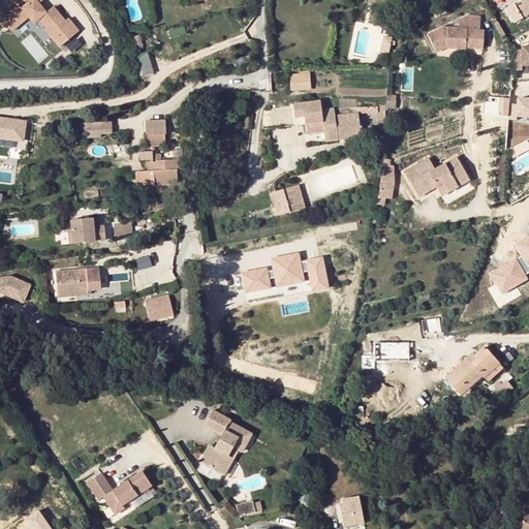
[(23,0),(26,3),(21,7),(19,3),(1,18),(12,31),(29,18),(34,23),(39,19),(45,27),(43,29),(60,47),(80,30),(68,18),(66,20),(54,6),(48,11),(39,2),(42,0),(23,0)]
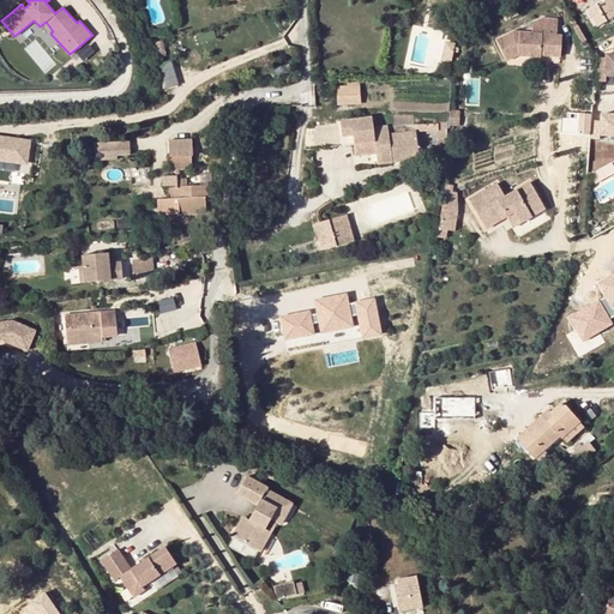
[(593,0),(596,5),(588,10),(597,25),(613,14),(613,6),(613,5),(609,0),(593,0)]
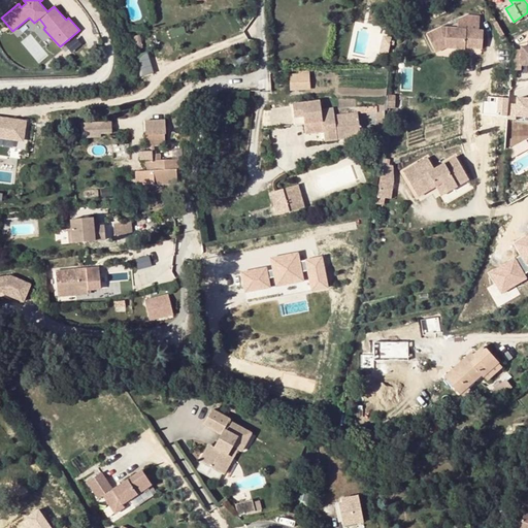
[(459,22),(459,31),(480,32),(480,19),(466,19),(459,22)]
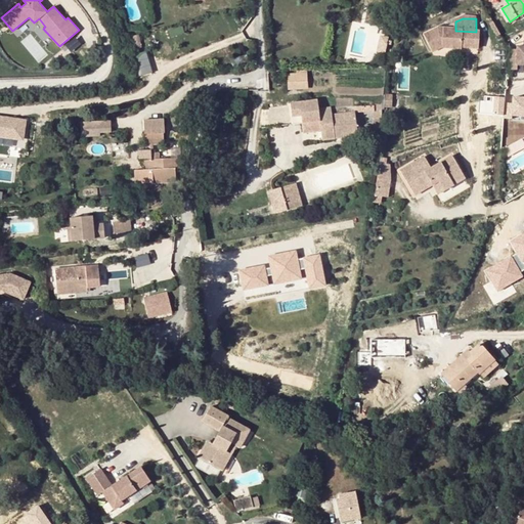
[(440,30),(425,37),(434,54),(443,49),(463,50),(464,49),(464,46),(468,46),(468,49),(480,49),(481,32),(476,32),(455,31),(440,30)]
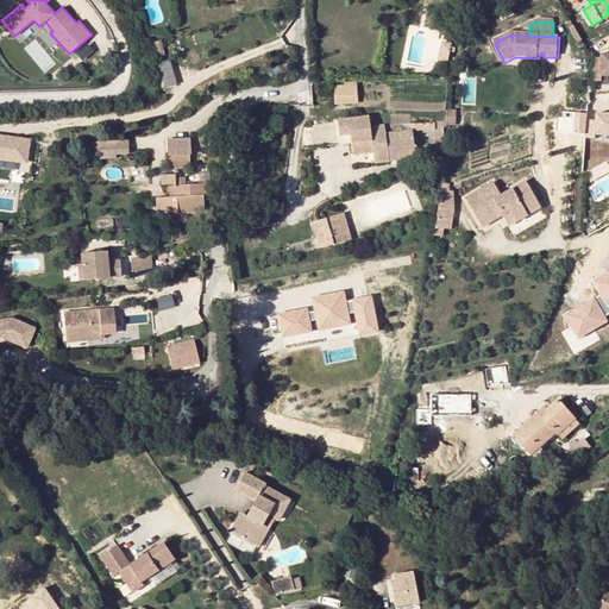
[(590,56),(590,80),(600,80),(600,74),(608,74),(608,43),(608,54),(598,54),(598,56),(590,56)]
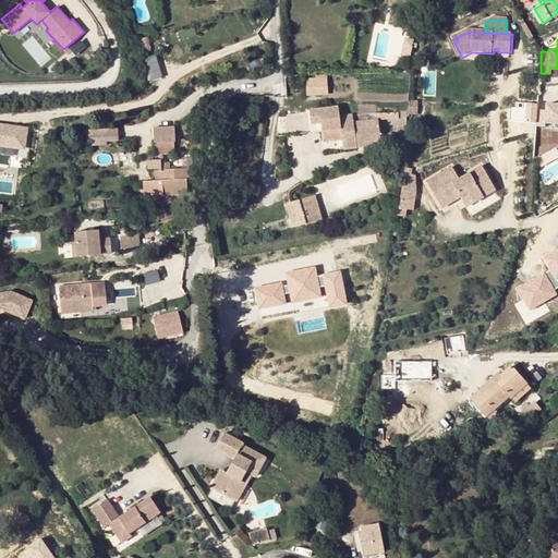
[(144,57),(149,80),(162,76),(157,53),(144,57)]
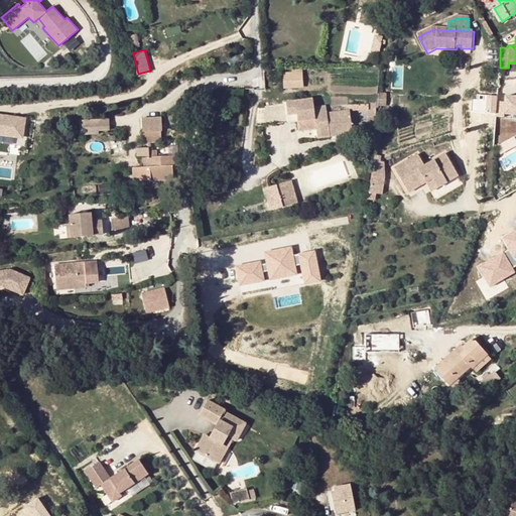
[(293,73),(283,73),(284,88),(301,87),(300,71),(293,71),(293,73)]
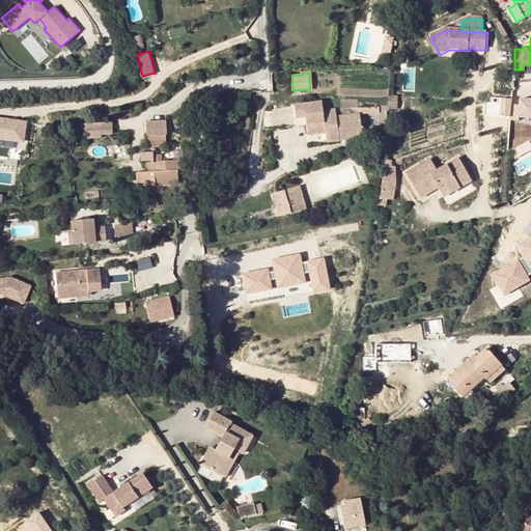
[(530,99),(511,99),(511,118),(530,118),(530,99)]
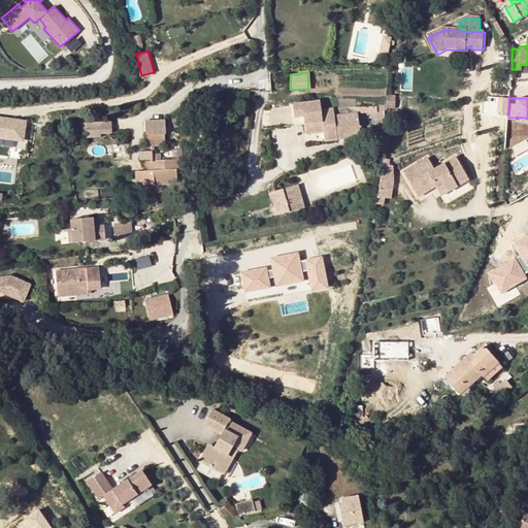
[(292,104),(292,106),(294,125),(303,124),(304,134),(323,132),(323,141),(336,139),(335,133),(359,131),(356,106),(320,110),(319,101),(292,104)]
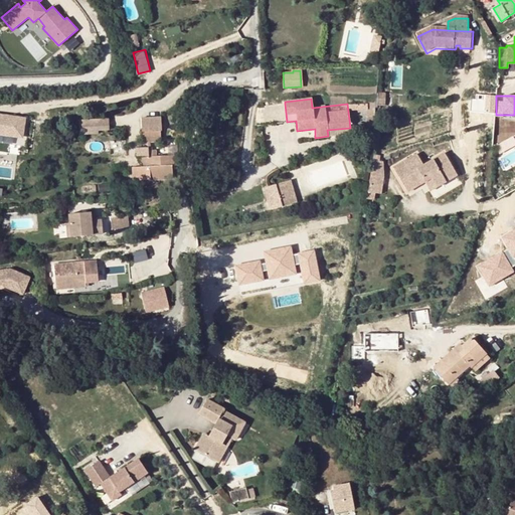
[(285,104),(265,106),(267,124),(287,122),(285,104)]
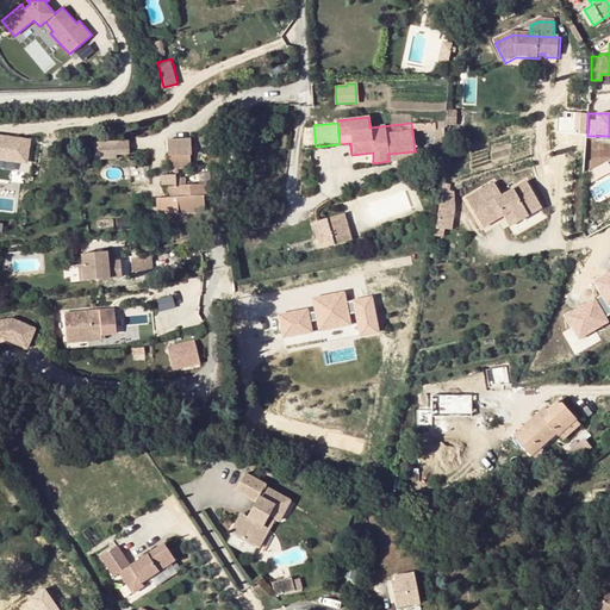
[(313,125),(306,125),(307,147),(316,147),(313,125)]
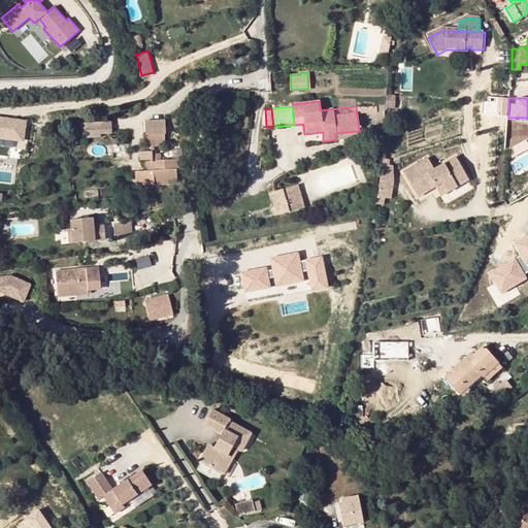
[(25,118),(0,113),(0,132),(22,136),(25,118)]
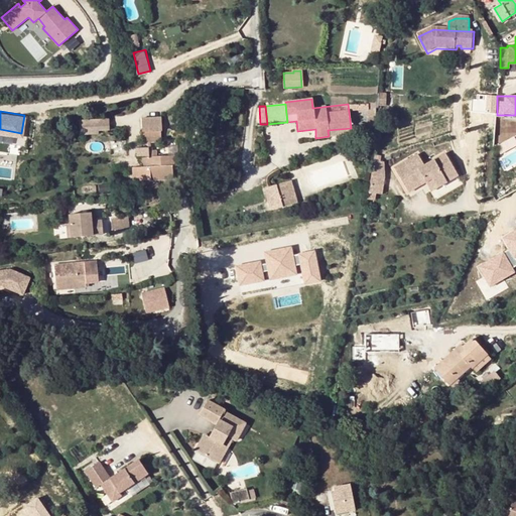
[(79,118),(80,134),(110,133),(110,117),(79,118)]
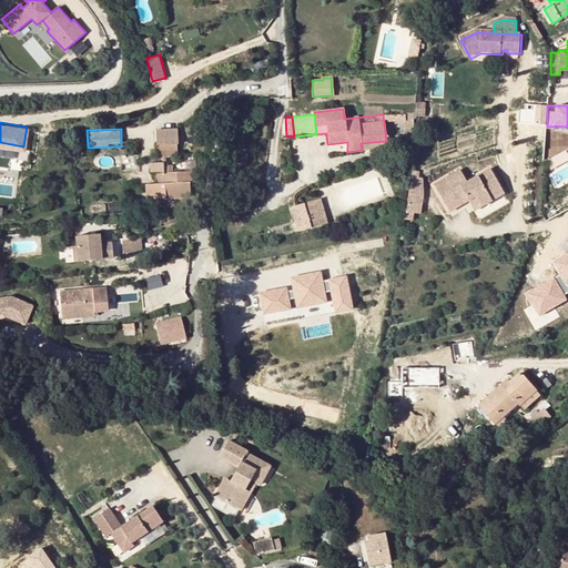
[(156,130),(158,152),(176,151),(176,145),(176,144),(179,144),(179,129),(156,130)]
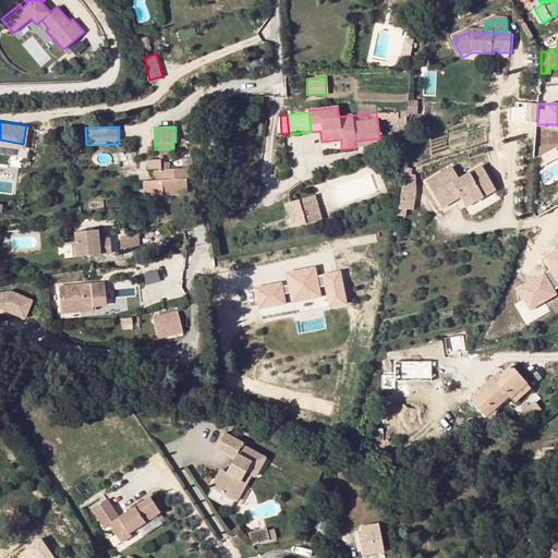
[(379,138),(354,141),(355,147),(379,145),(379,138)]
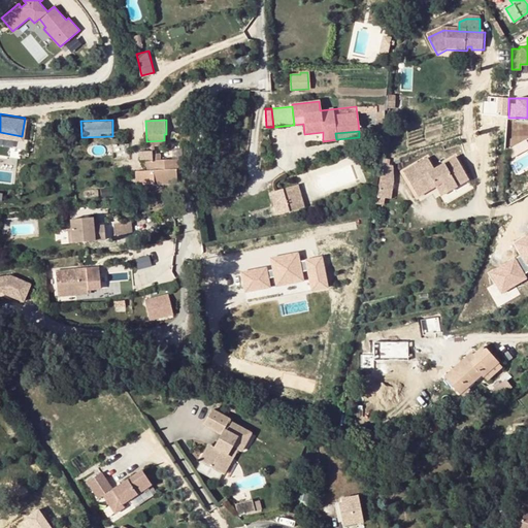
[(383,141),(374,140),(374,149),(382,149),(383,141)]
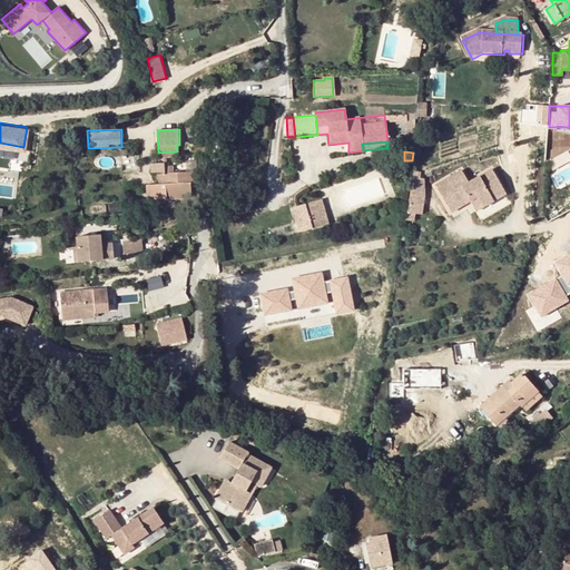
[(165,163),(151,164),(153,173),(157,173),(165,173),(165,166),(165,163)]
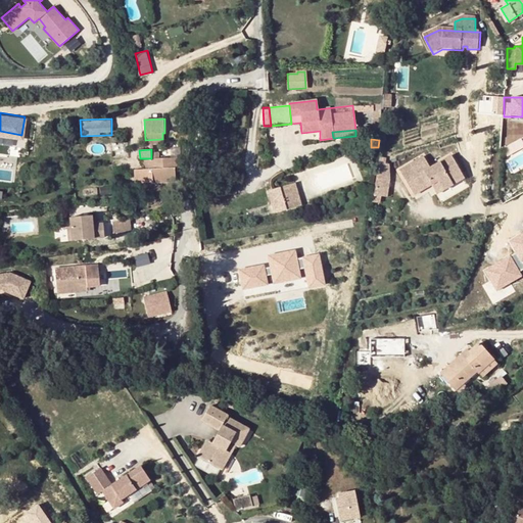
[(158,152),(151,152),(151,158),(144,158),(144,169),(142,169),(142,182),(173,181),(173,178),(175,178),(175,168),(182,168),(181,157),(158,158),(158,152)]
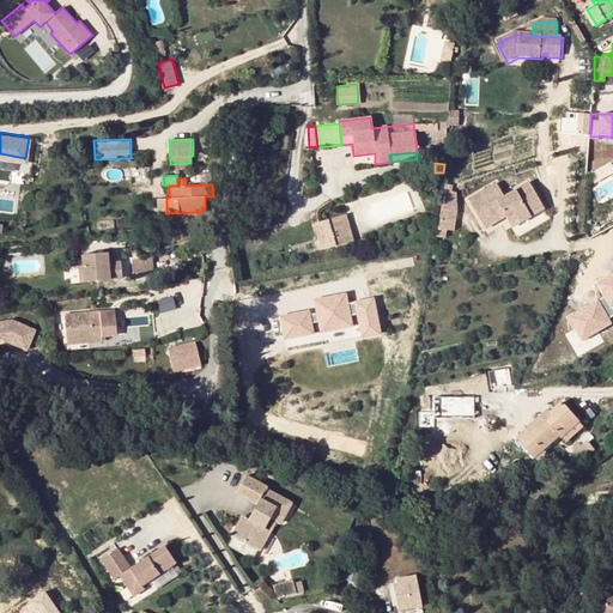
[(499,186),(471,202),(487,231),(509,219),(516,214),(522,225),(547,211),(532,184),(508,199),(499,186)]
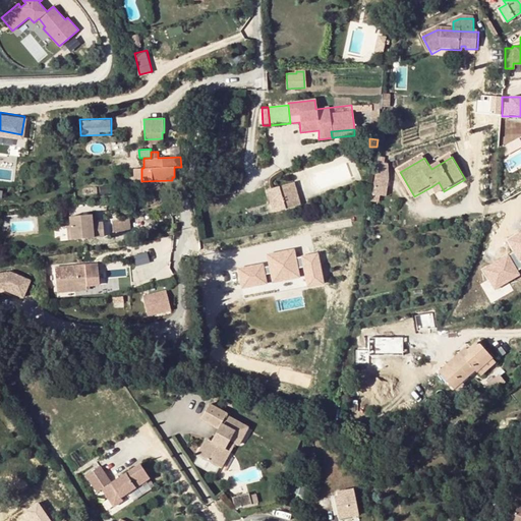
[(439,182),(432,186),(438,195),(444,191),(439,182)]
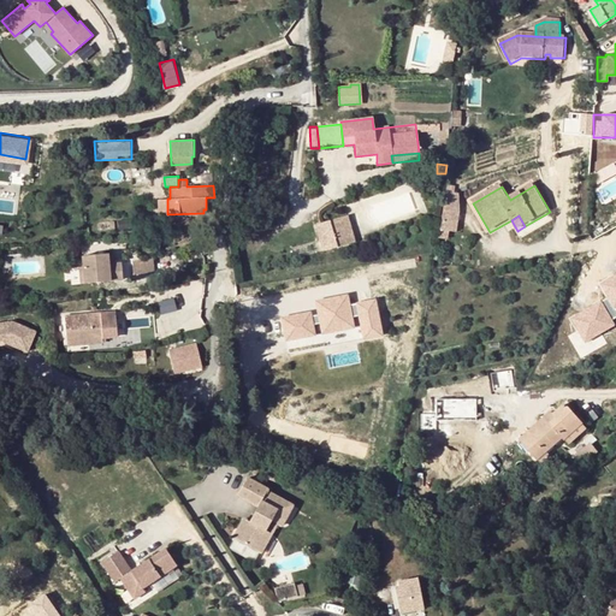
[(313,225),(318,242),(349,234),(343,217),(313,225)]
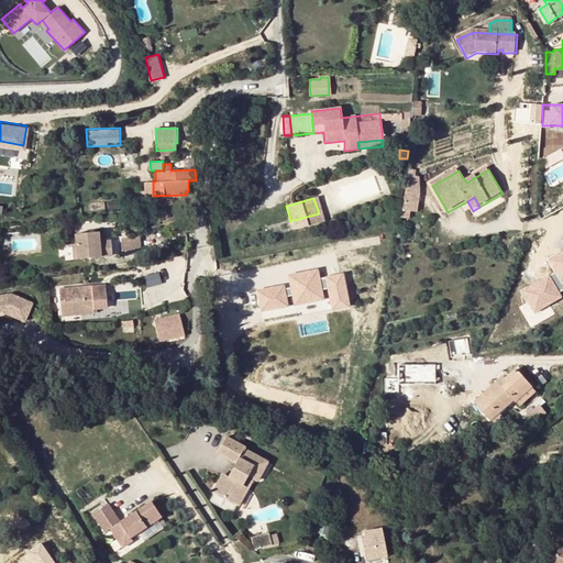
[(319,213),(290,221),(293,230),(321,222),(319,213)]
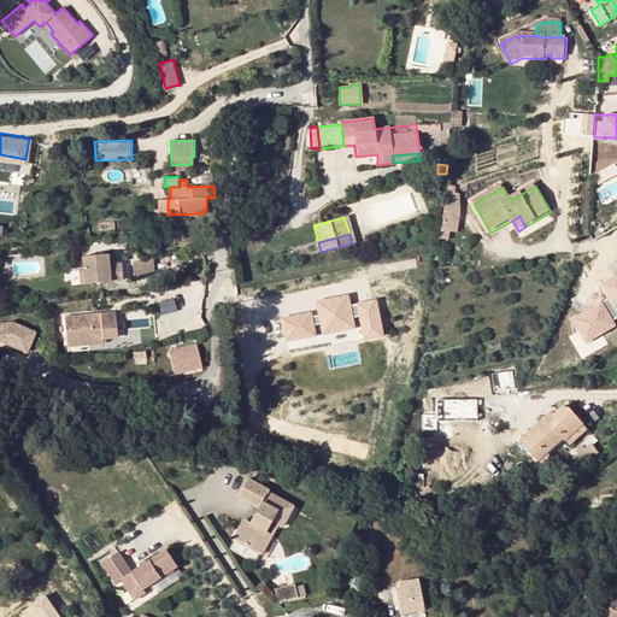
[(107,254),(82,256),(82,266),(78,266),(78,281),(81,282),(121,280),(119,263),(109,264),(107,254)]
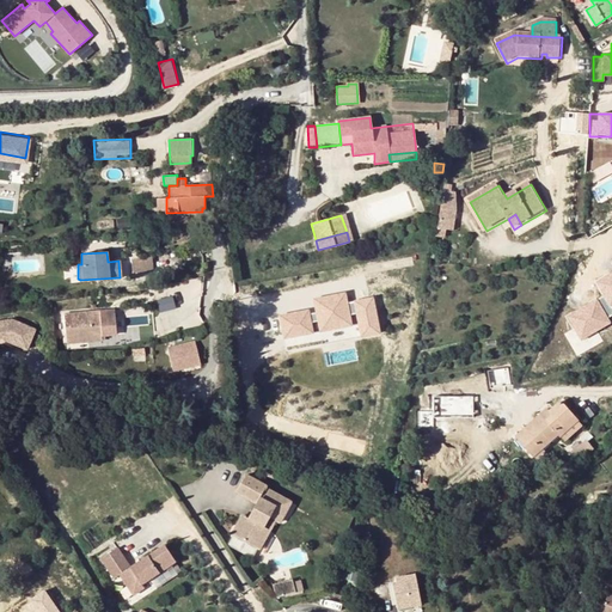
[(133,273),(154,271),(153,256),(132,257),(133,273)]
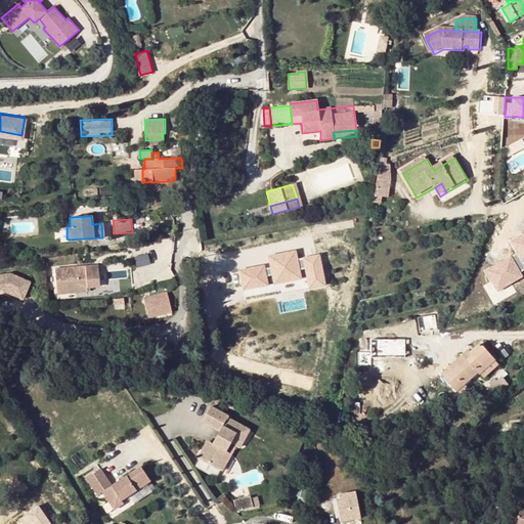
[(311,286),(325,282),(319,254),(305,257),(311,286)]
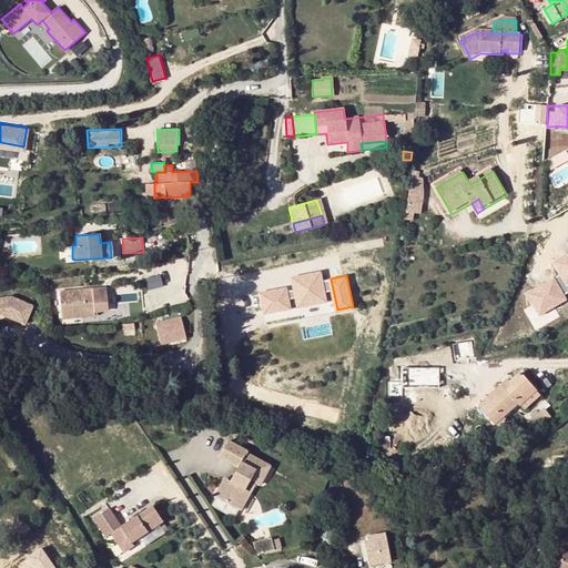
[(92,286),(60,291),(62,308),(68,307),(69,316),(95,313),(92,286)]
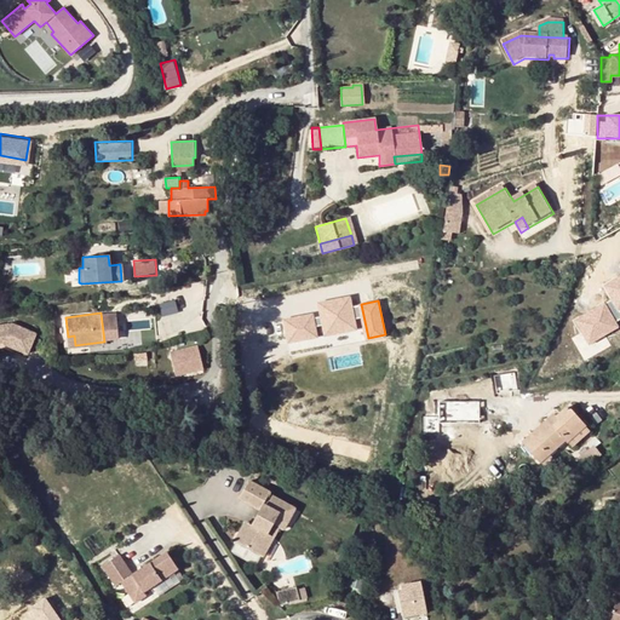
[(29,355),(36,334),(12,326),(0,326),(0,344),(4,345),(5,346),(29,355)]
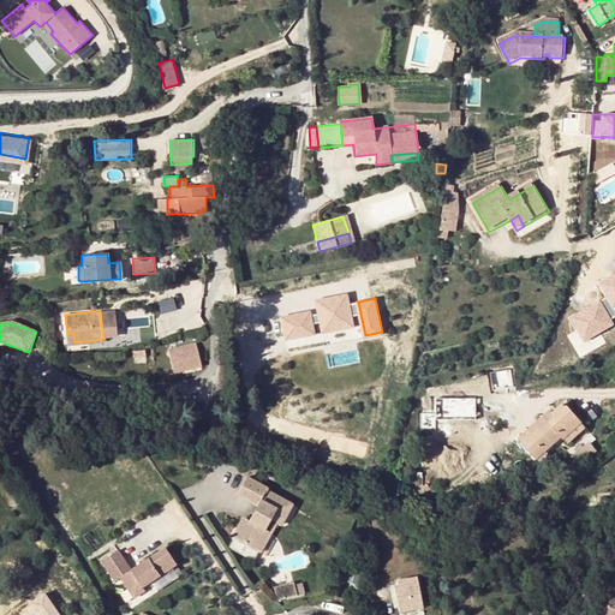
[(202,365),(197,341),(168,347),(174,371),(202,365)]
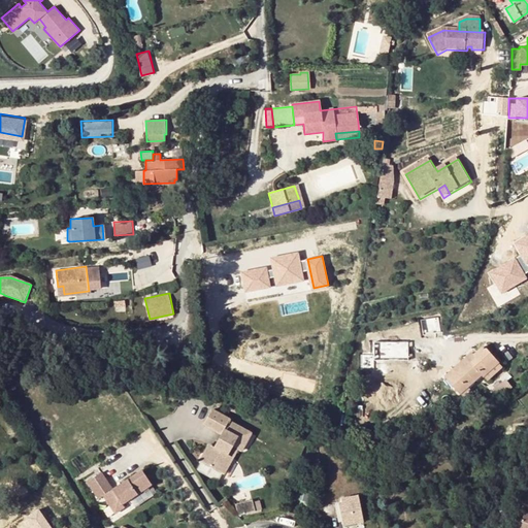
[(485,376),(500,364),(485,347),(474,356),(476,358),(471,362),(467,358),(446,376),(462,394),(469,387),(483,374),(485,376)]
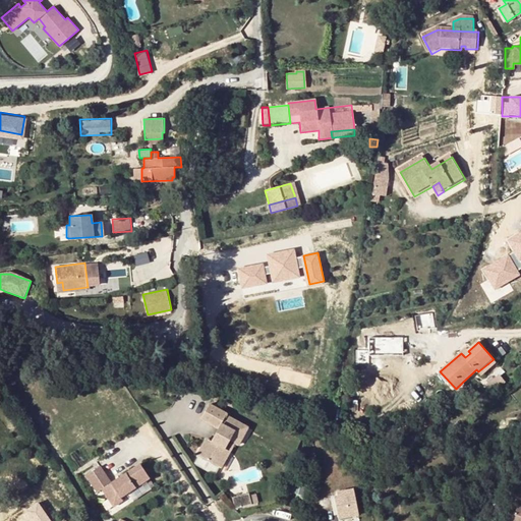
[(465,349),(461,353),(465,357),(470,353),(468,351),(465,349)]
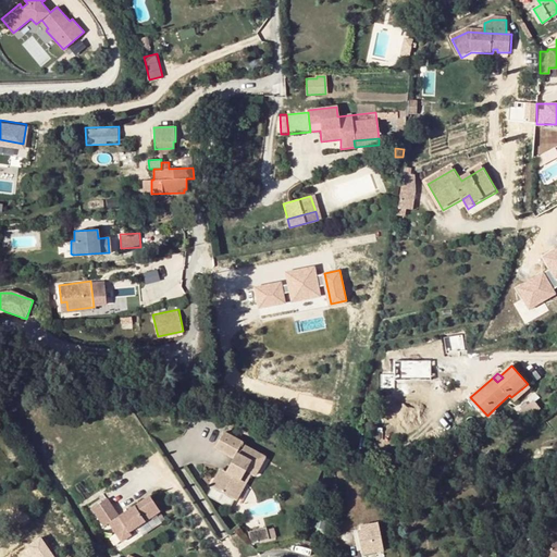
[(531,388),(528,384),(511,397),(516,401),(531,388)]
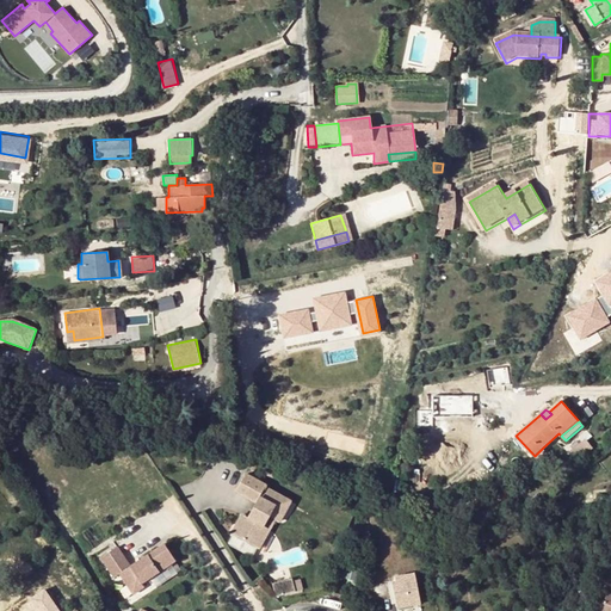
[(358,466),(362,454),(344,448),(339,461),(358,466)]
